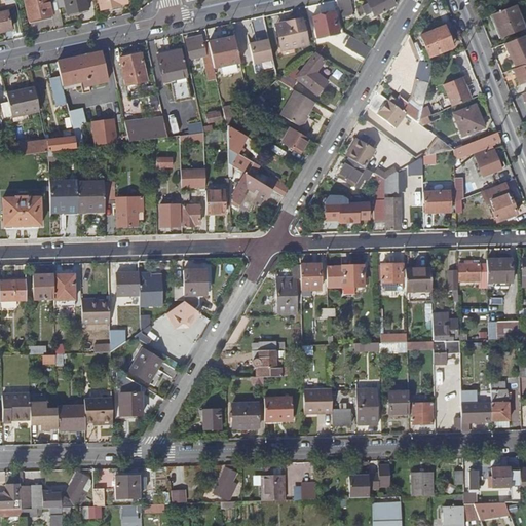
[(25,0),(30,20),(51,14),(47,0),(25,0)]
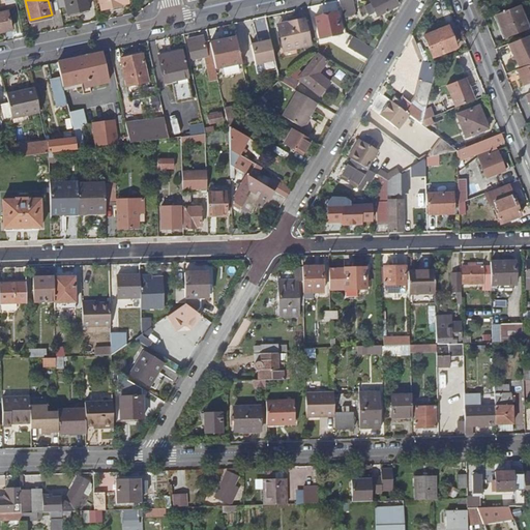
[(89,9),(86,0),(64,0),(67,13),(89,9)]
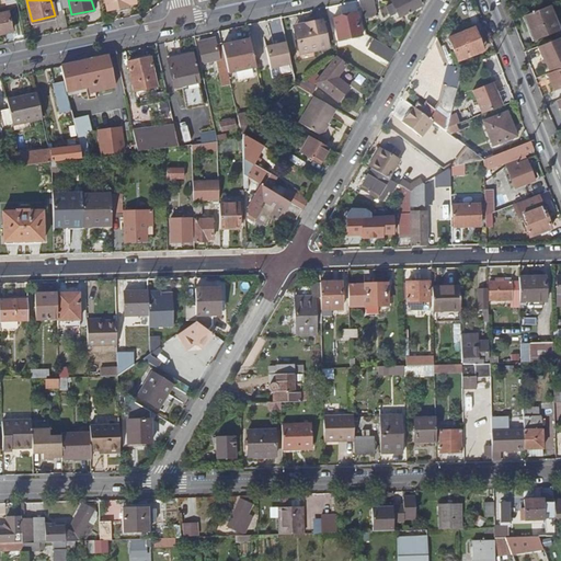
[(105,0),(109,9),(128,6),(128,3),(135,2),(134,0),(105,0)]
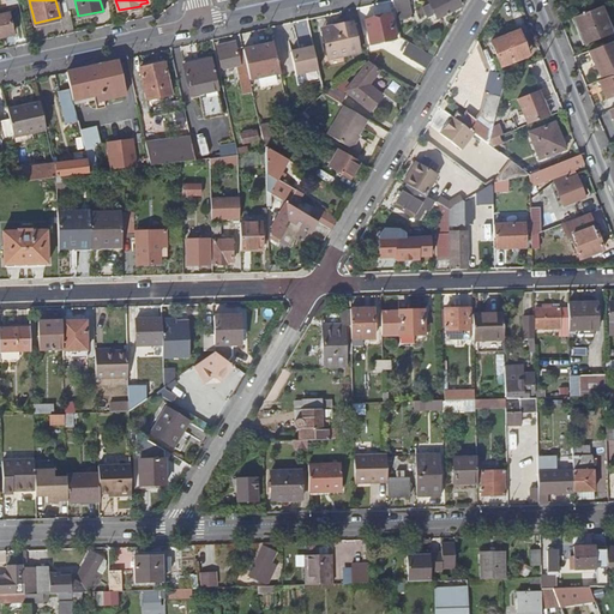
[(423,0),(396,0),(401,17),(416,13),(414,5),(425,1),(423,0)]
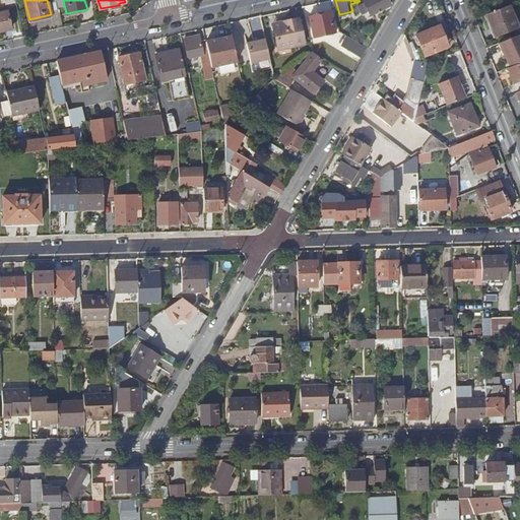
[(393,3),(391,0),(367,0),(374,14),(393,3)]
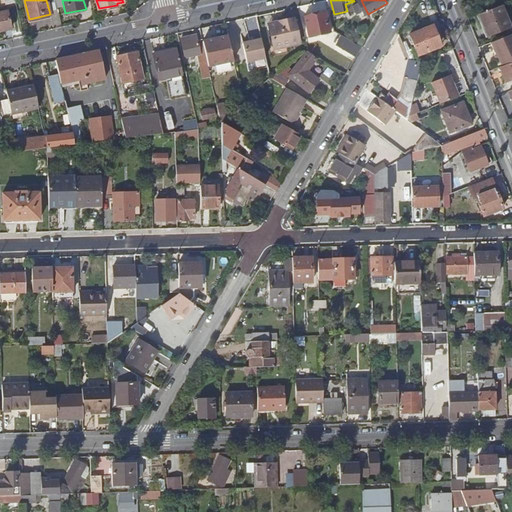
[(500,4),(478,13),(486,35),(508,26),(500,4)]
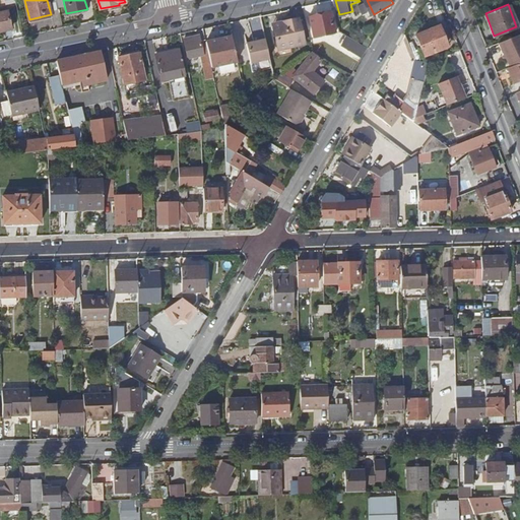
[(0,30),(11,28),(7,11),(0,13),(0,30)]
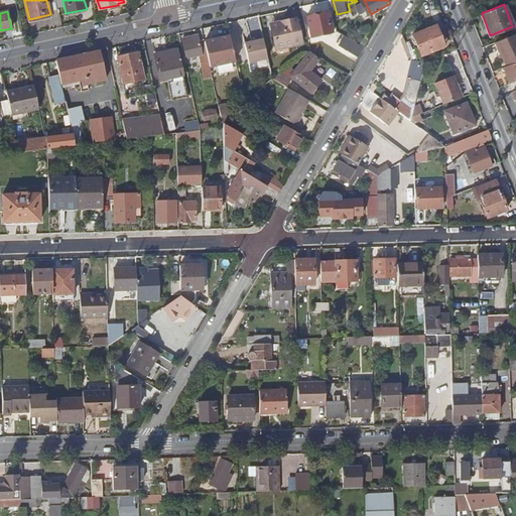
[(336,31),(332,11),(309,15),(313,35),(336,31)]
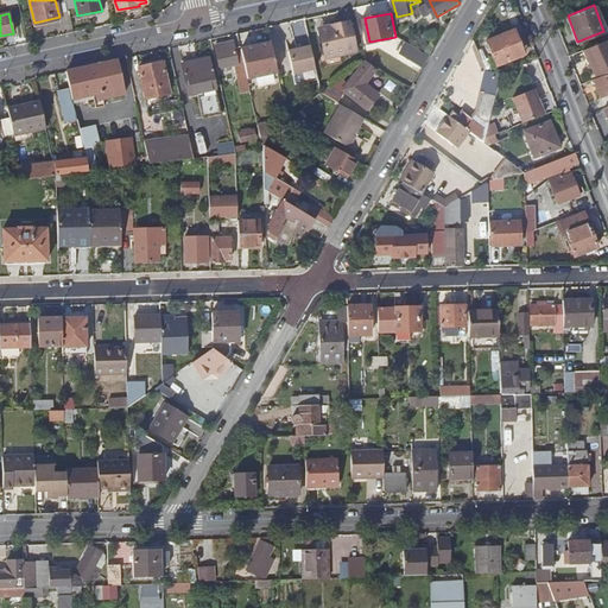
[(360,49),(353,19),(334,23),(335,26),(323,29),(329,56),(360,49)]
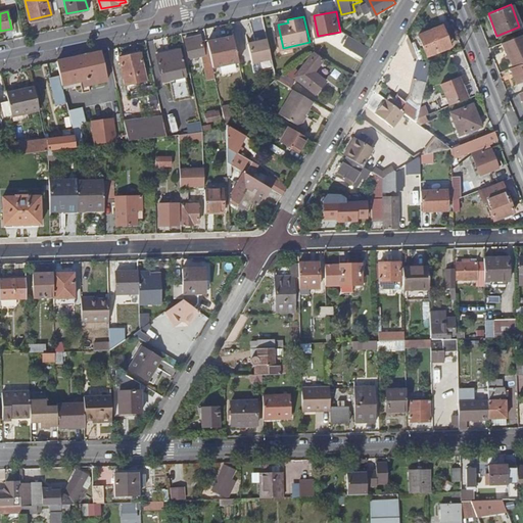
[(450,45),(443,24),(420,32),(428,54),(450,45)]
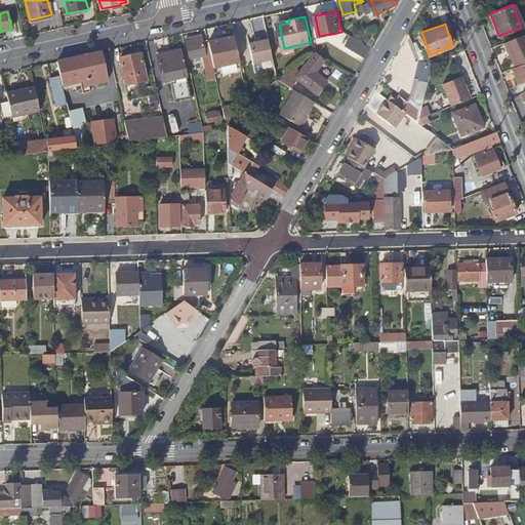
[(506,40),(516,66),(524,61),(524,34),(524,33),(506,40)]
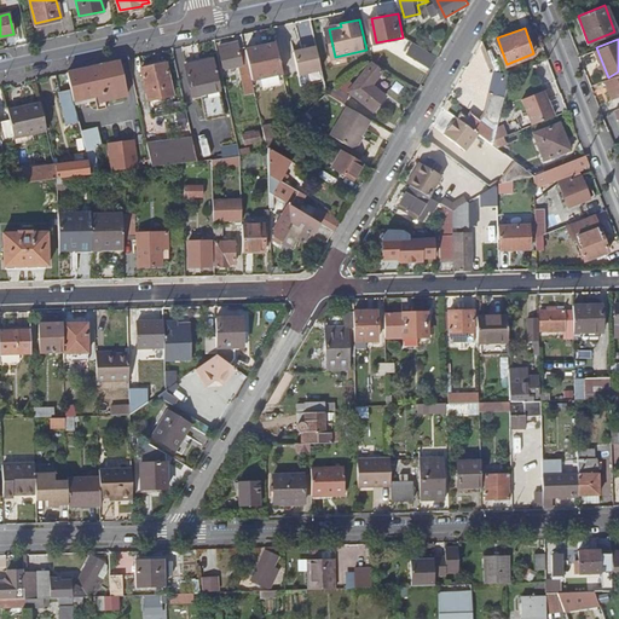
[(259,92),(256,79),(249,47),(249,46),(243,47),(243,41),(232,44),(231,42),(223,45),(229,68),(243,64),(250,93),(259,92)]
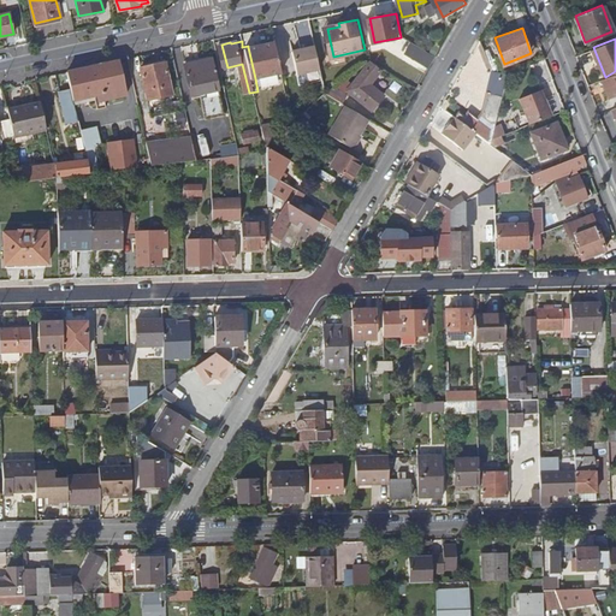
[(285,71),(279,41),(248,47),(255,78),(285,71)]
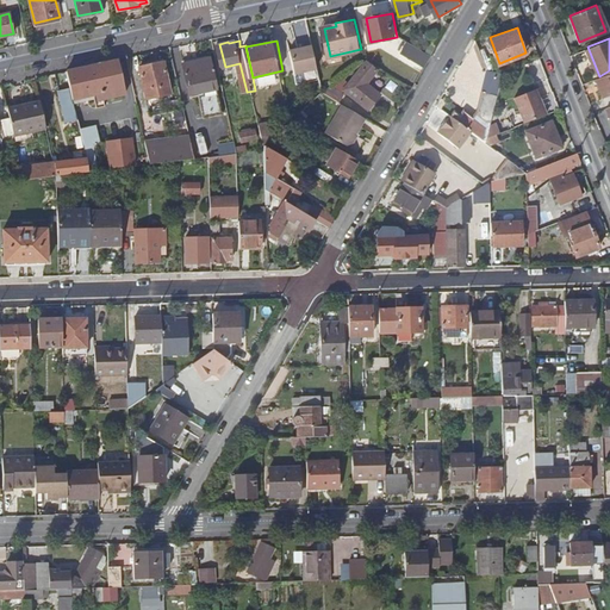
[(321,68),(316,47),(306,49),(305,47),(292,50),(298,73),(321,68)]
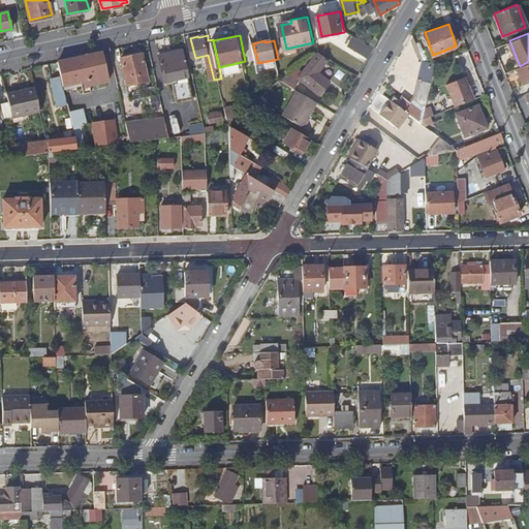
[(372,50),(360,41),(353,52),(366,60),(372,50)]
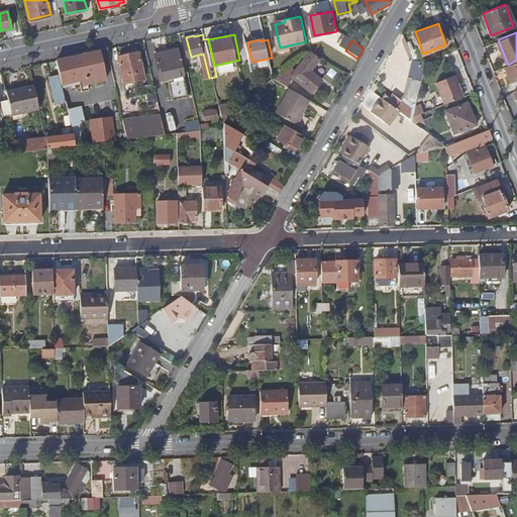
[(159,50),(164,78),(186,73),(180,46),(159,50)]
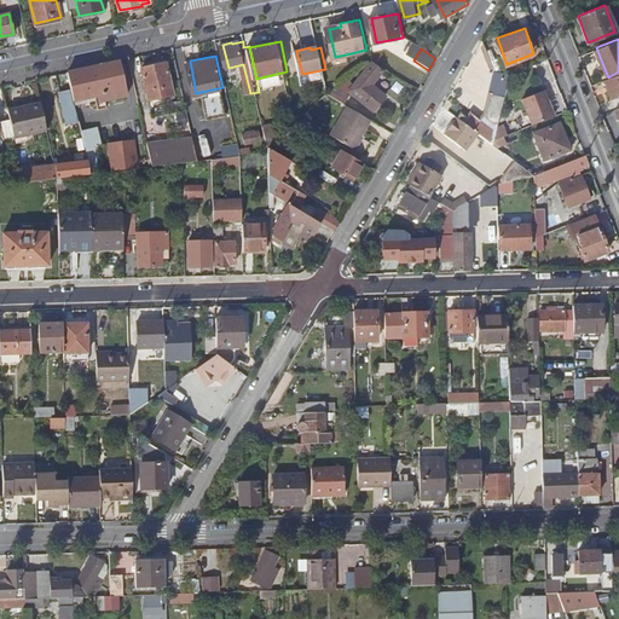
[(122,58),(70,70),(74,86),(75,88),(76,99),(108,92),(109,98),(131,93),(122,58)]
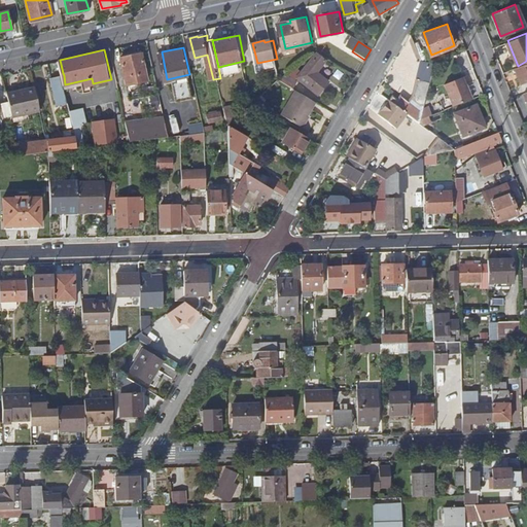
[(123,57),(129,84),(149,80),(143,51),(123,57)]
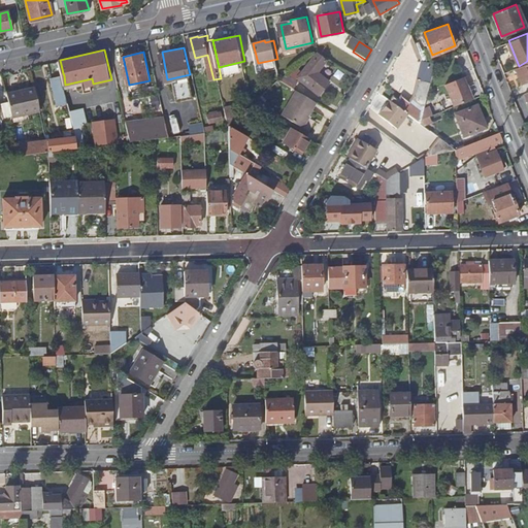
[(301,75),(322,92),(331,79),(320,70),(328,60),(319,53),(301,75)]
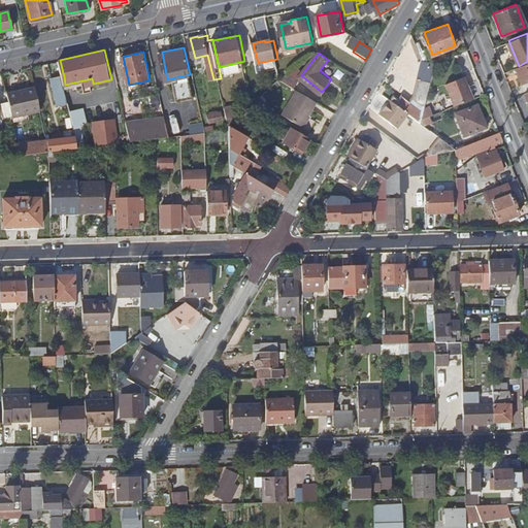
[(527,61),(519,66),(525,81),(527,79),(527,61)]
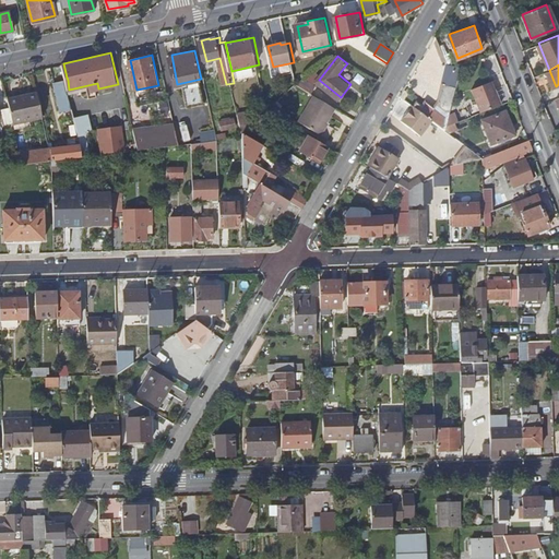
[(298,82),(313,92),(318,84),(306,76),(298,82)]
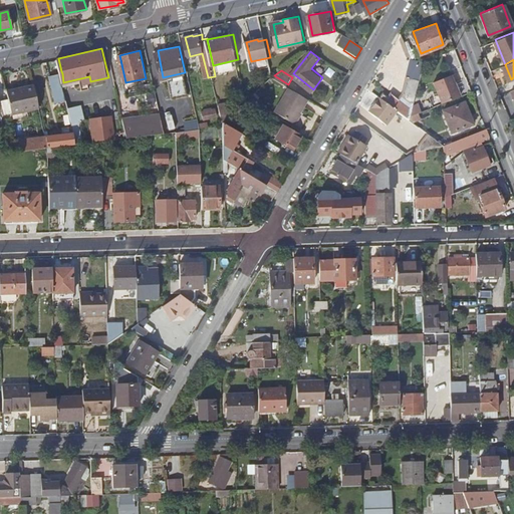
[(68,101),(63,82),(62,73),(51,76),(58,103),(68,101)]
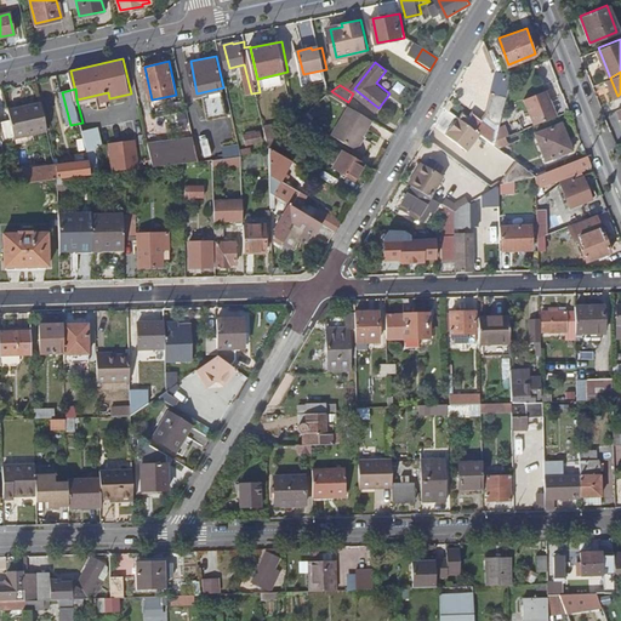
[(534,124),(556,115),(546,89),(523,97),(534,124)]
